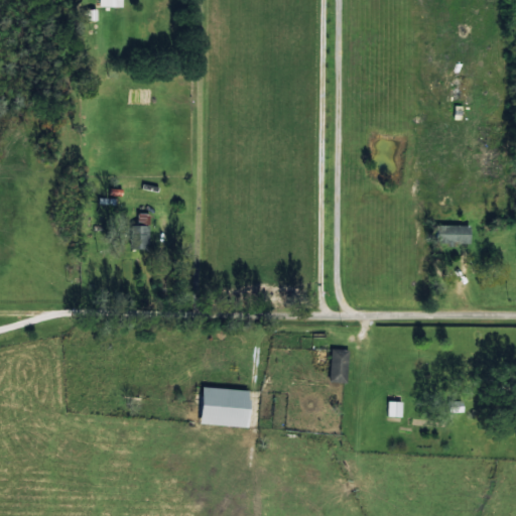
[(85,20),(97,19),(96,9),(84,10),(85,20)]
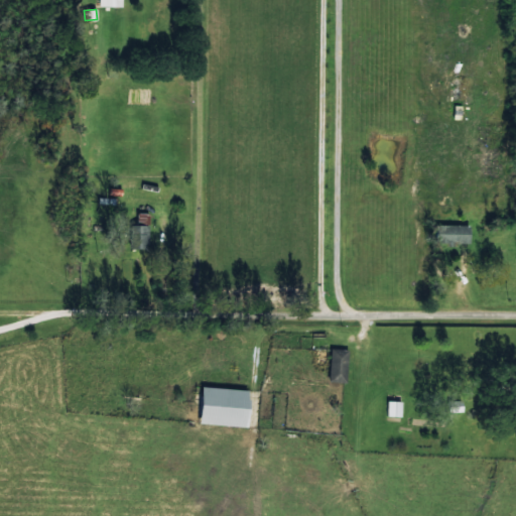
[(130,224),(130,248),(147,248),(148,213),(136,213),(136,225),(130,224)]
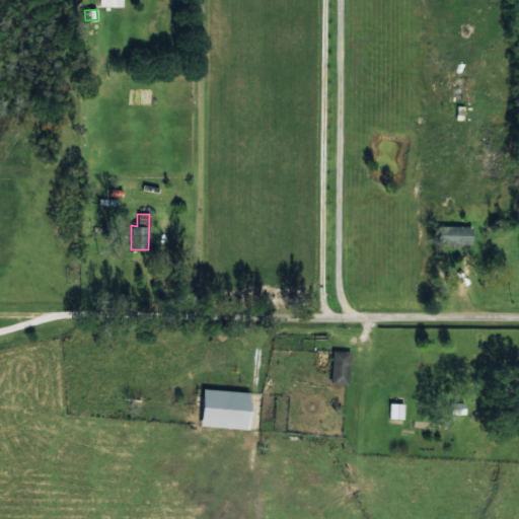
[(473,243),(472,225),(446,226),(446,243),(473,243)]
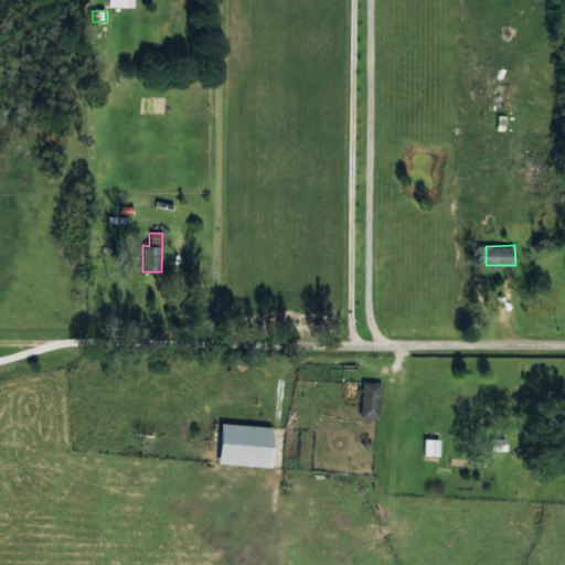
[(381,382),(361,382),(360,417),(380,418),(381,382)]
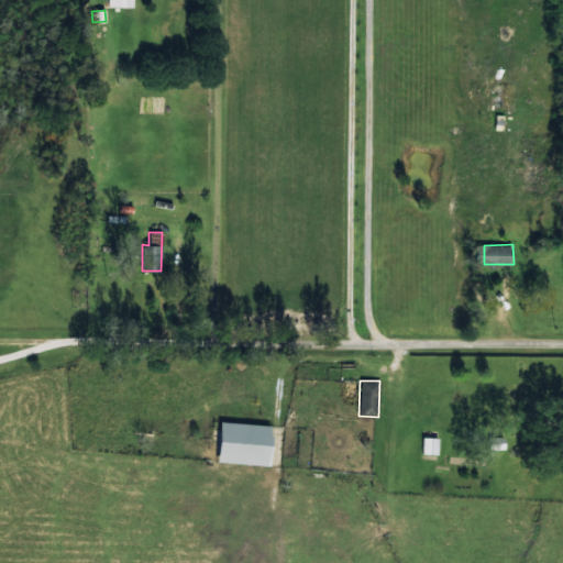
[(273,424),(220,421),(218,462),(271,465),(273,424)]
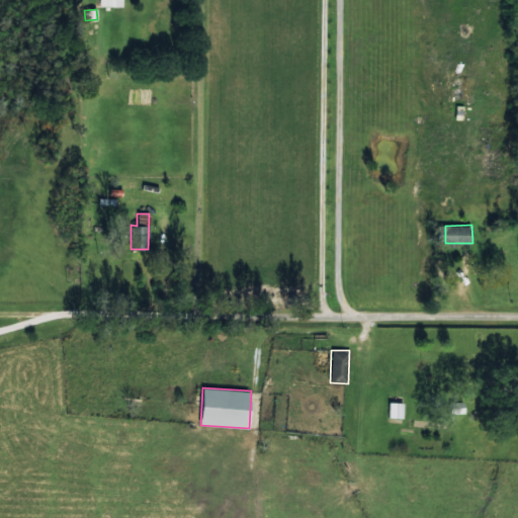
[(463,401),(449,402),(450,414),(464,413),(463,401)]
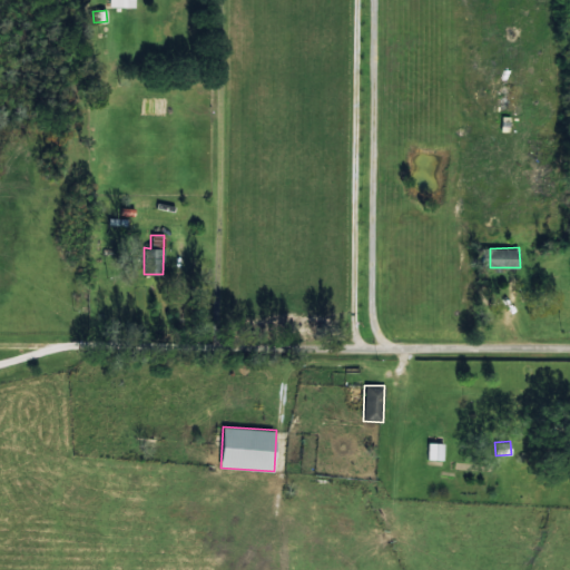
[(426,459),(443,460),(443,442),(426,442),(426,459)]
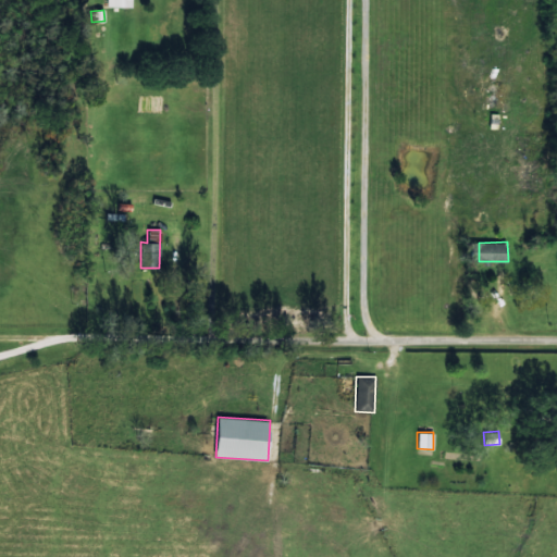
All buildings are outlined.
